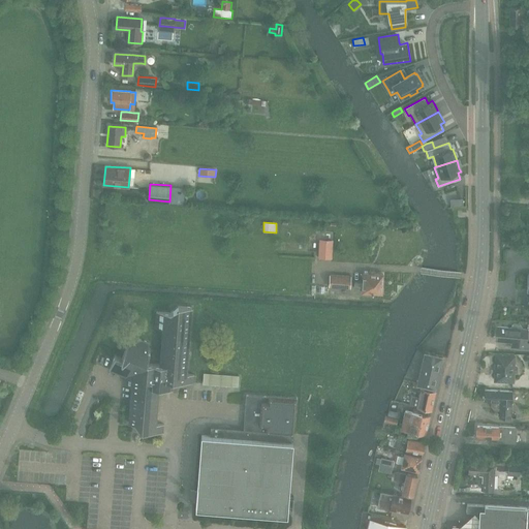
[(333,240),(319,240),(318,258),(332,259),(333,240)]
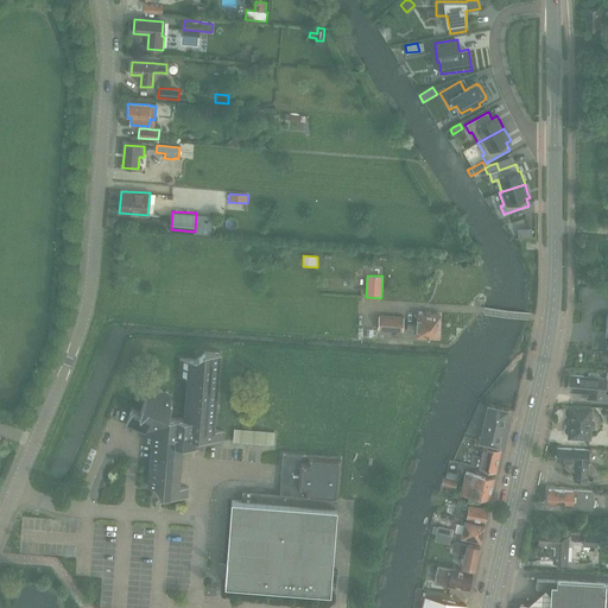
[(406,331),(416,331),(416,336),(439,337),(441,315),(417,314),(416,325),(406,325),(406,331)]
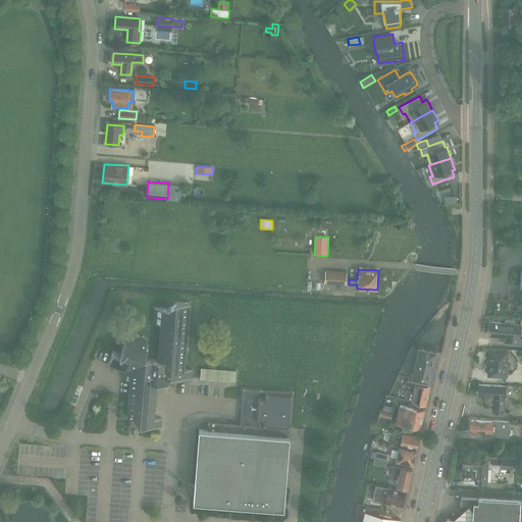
[(324,283),(345,284),(346,272),(325,271),(324,283)]
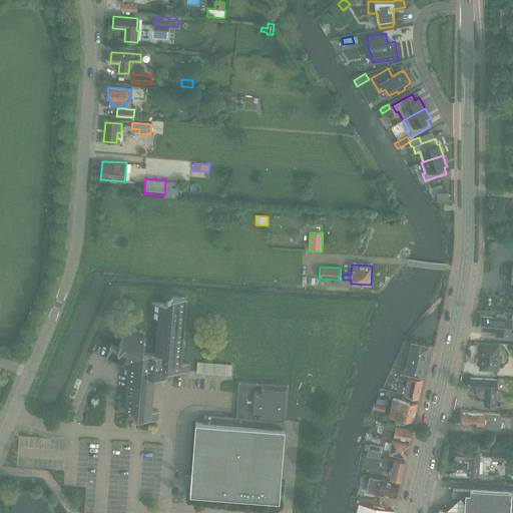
[(151,412),(153,379),(156,377),(167,377),(167,373),(170,370),(187,372),(188,364),(181,363),(186,299),(172,298),(164,304),(150,303),(149,318),(156,319),(154,354),(142,353),(143,333),(126,326),(117,348),(111,345),(105,360),(120,366),(120,374),(126,374),(123,410),(130,411),(136,418),(158,420),(158,412),(151,412)]
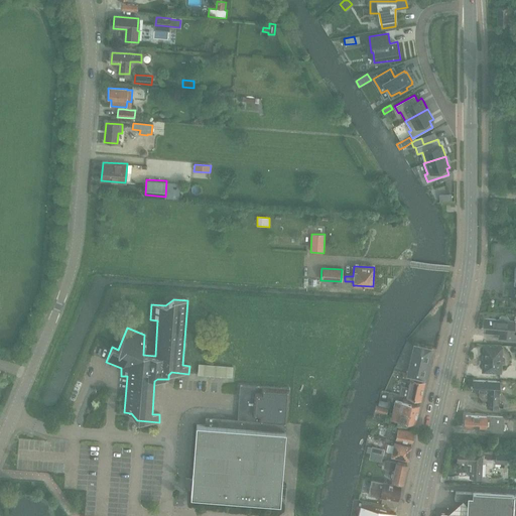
[(512,333),(513,321),(508,320),(508,318),(507,316),(501,316),(499,317),(499,320),(484,318),(483,331),(499,332),(498,340),(515,341),(515,333),(512,333)]
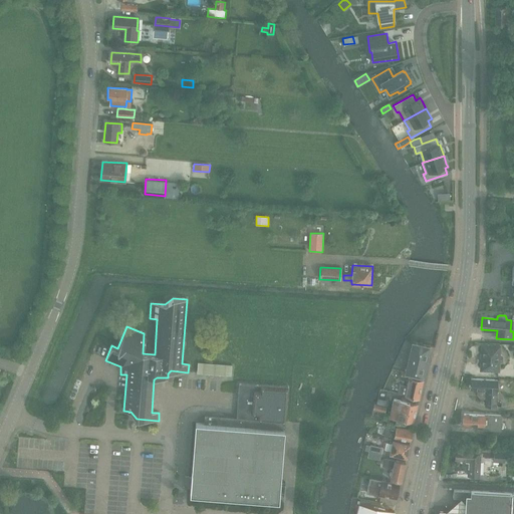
[(407,373),(423,376),(429,346),(412,342),(406,372),(407,373)]
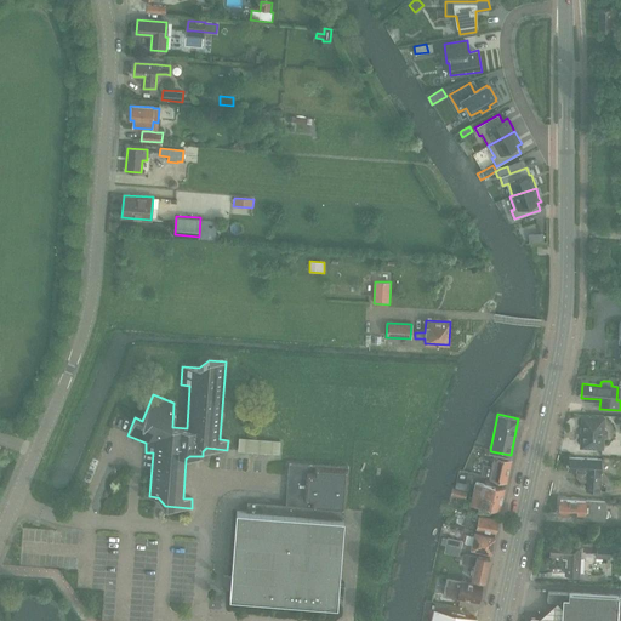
[(607,431),(605,429),(603,429),(603,419),(582,417),(581,448),(602,449),(603,437),(604,437),(607,436),(607,431)]
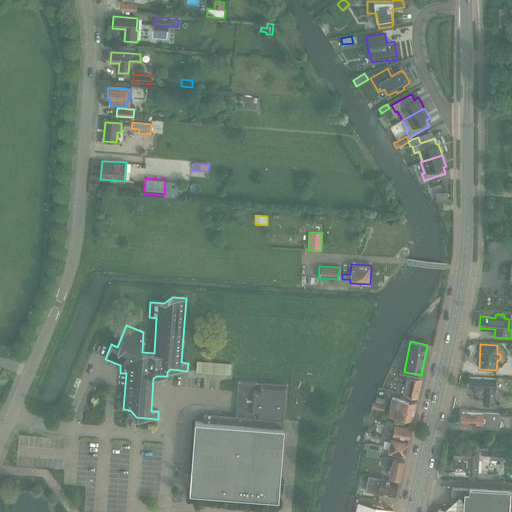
[(197,371),(230,373),(230,364),(198,361),(197,371)]
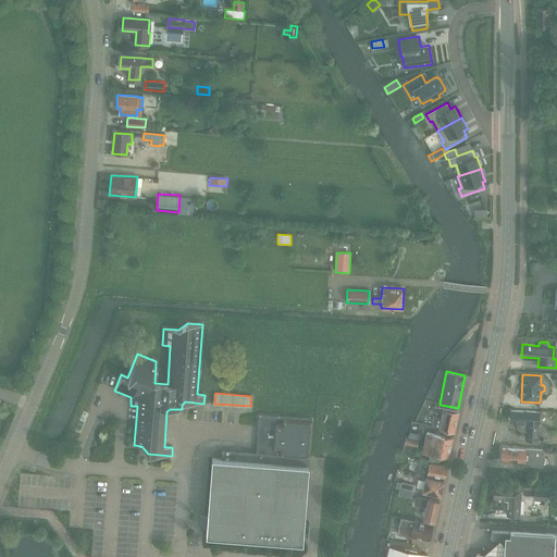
[(431,426),(438,429),(454,432),(458,412),(443,409),(441,419),(433,417),(431,426)]
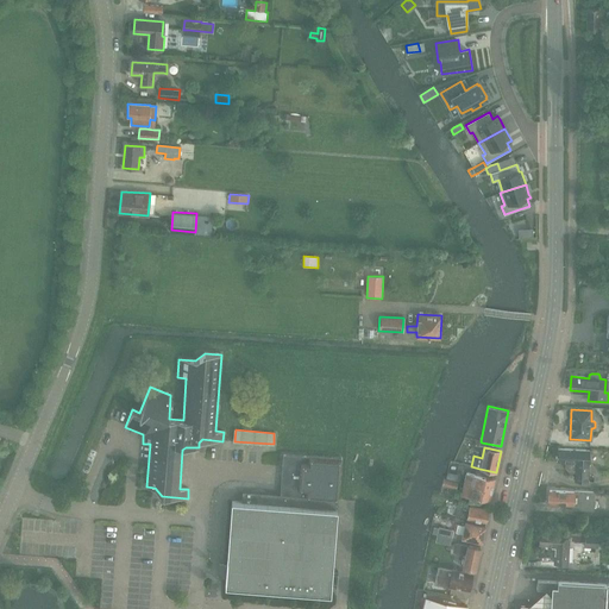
[(573,479),(575,479),(575,481),(588,482),(589,453),(590,450),(557,449),(557,462),(565,463),(565,468),(569,471),(573,471),(573,479)]
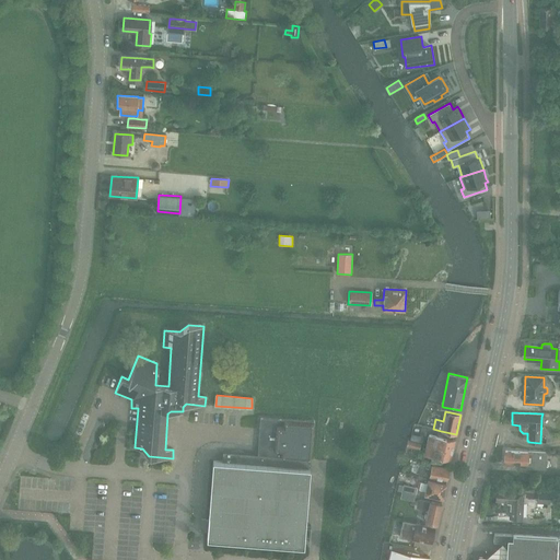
[(258,455),(308,458),(311,459),(313,422),(260,418),(258,455)]
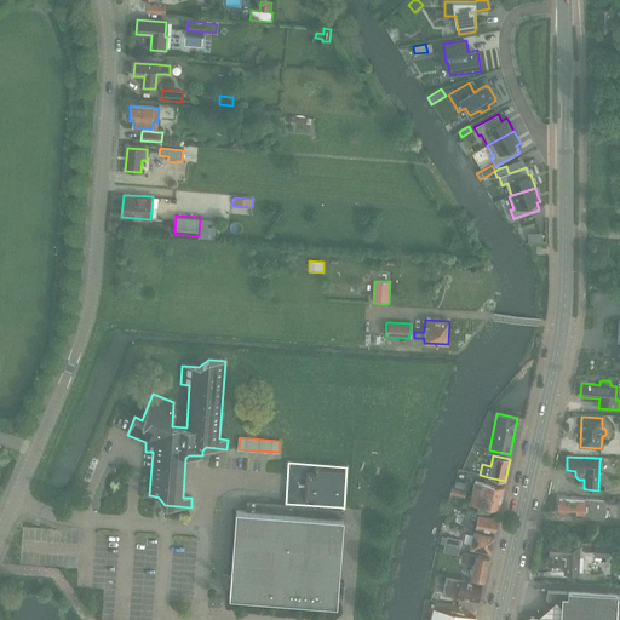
[(475,481),(472,492),(501,498),(504,487),(494,486),(494,481),(484,478),(484,482),(475,481)]
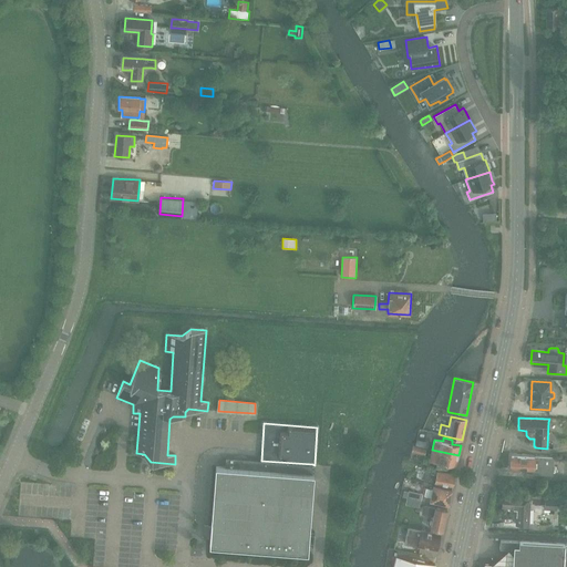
[(413,445),(412,453),(413,453),(416,453),(422,455),(425,455),(426,449),(429,443),(428,443),(421,441),(420,441),(419,441),(418,446),(413,445)]
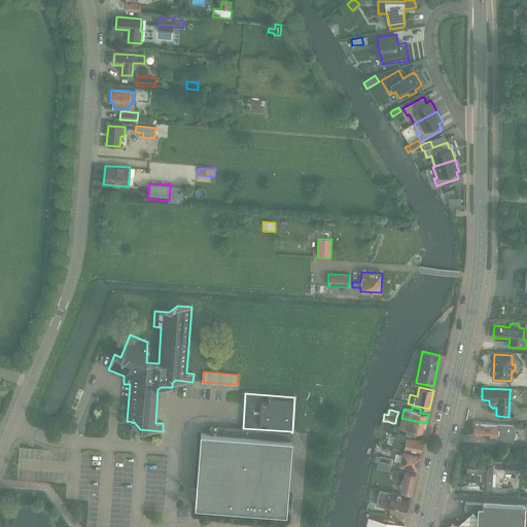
[(407,433),(414,434),(415,434),(416,430),(424,432),(426,423),(401,418),(399,426),(408,428),(407,433)]
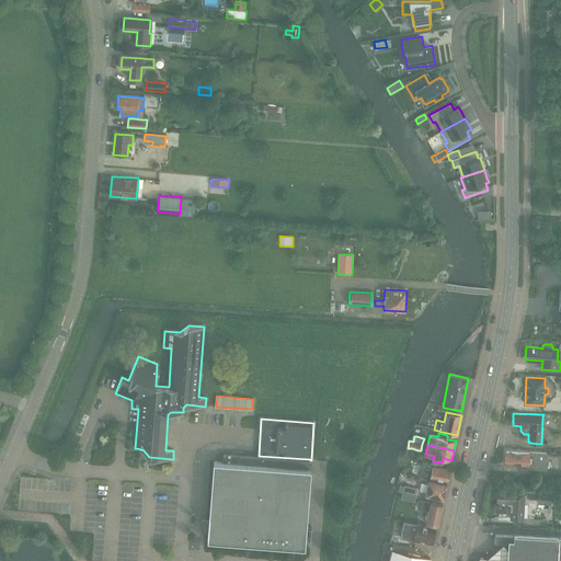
[(208,533),(207,540),(305,548),(311,469),(308,469),(309,459),(259,456),(250,455),(224,453),(222,462),(214,461),(209,521),(206,521),(202,521),(202,526),(202,527),(201,531),(205,533),(208,533)]
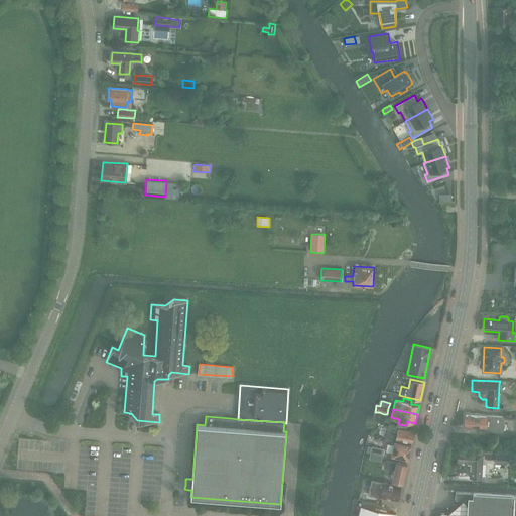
[(486,428),(485,431),(503,432),(503,424),(503,423),(503,417),(486,416),(486,417),(465,416),(465,426),(486,428)]
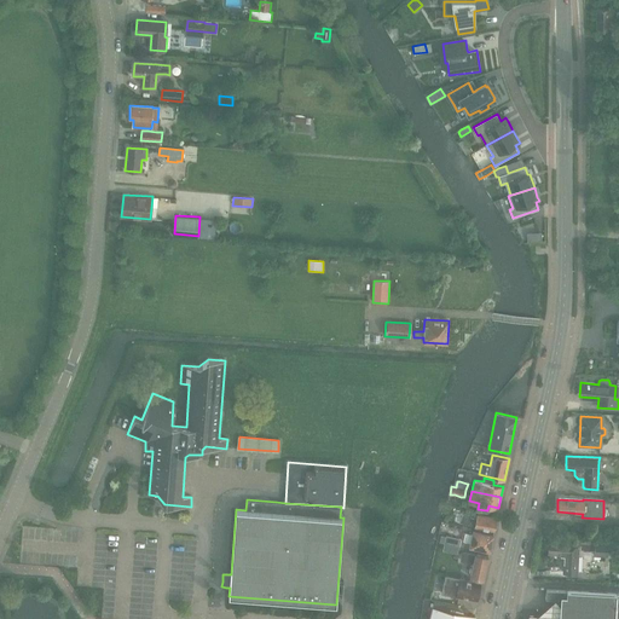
[(462,525),(472,527),(493,531),(496,518),(478,514),(476,520),(464,518),(462,525)]
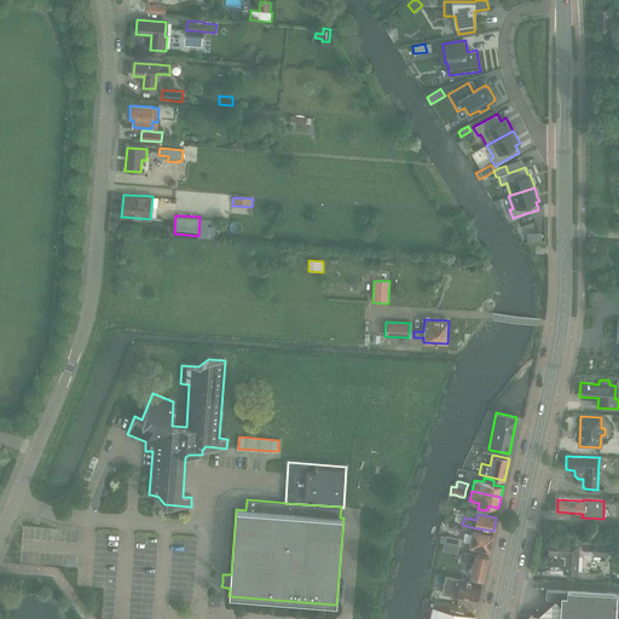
[(469,545),(490,550),(492,536),(473,531),(473,534),(464,532),(462,541),(470,543),(469,545)]
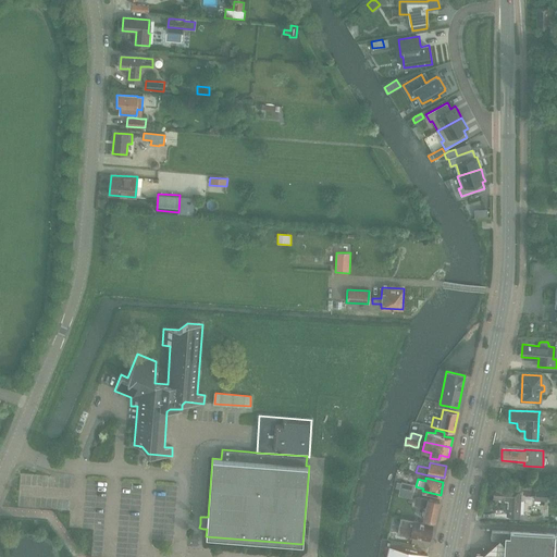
[(400,484),(399,489),(399,490),(412,492),(415,485),(400,482),(400,483),(400,484)]
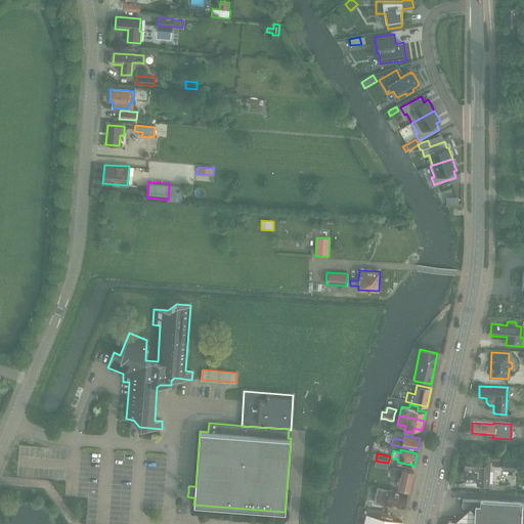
[(489,485),(490,466),(503,467),(503,471),(515,472),(515,460),(504,459),(490,459),(465,456),(464,470),(477,471),(476,485),(489,485)]
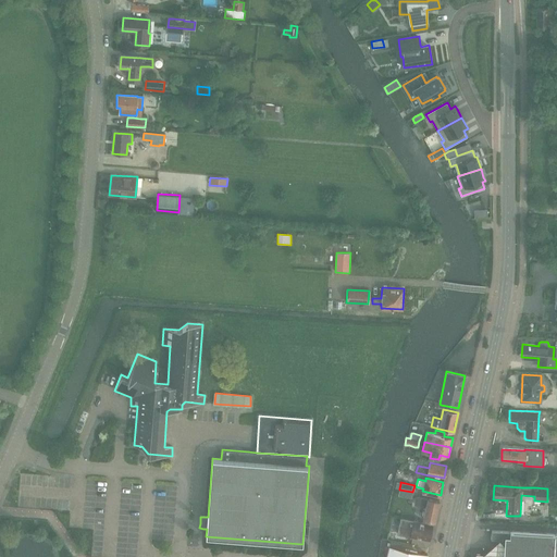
[(411,498),(412,492),(399,490),(398,496),(411,498)]
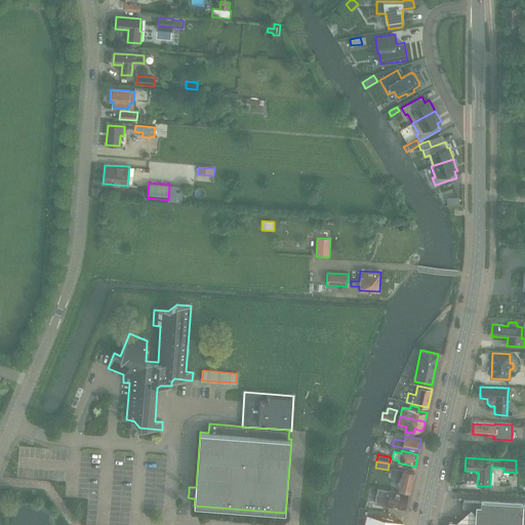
[(400,478),(398,489),(410,492),(414,473),(392,468),(390,476),(400,478)]
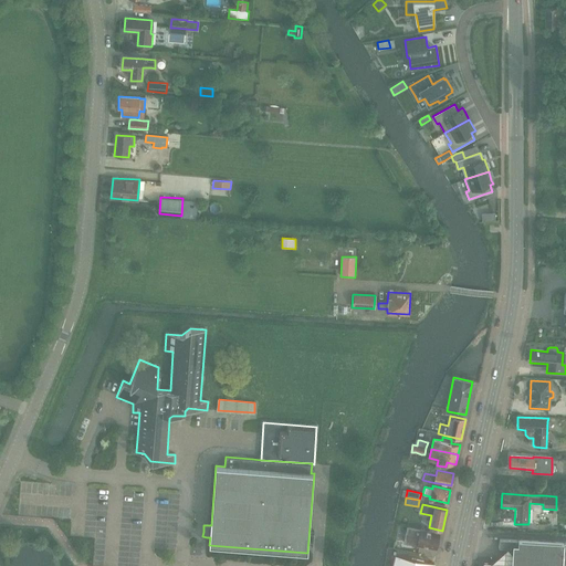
[(433,556),(437,542),(439,538),(438,535),(438,533),(420,530),(407,527),(404,542),(419,545),(418,553),(433,556)]
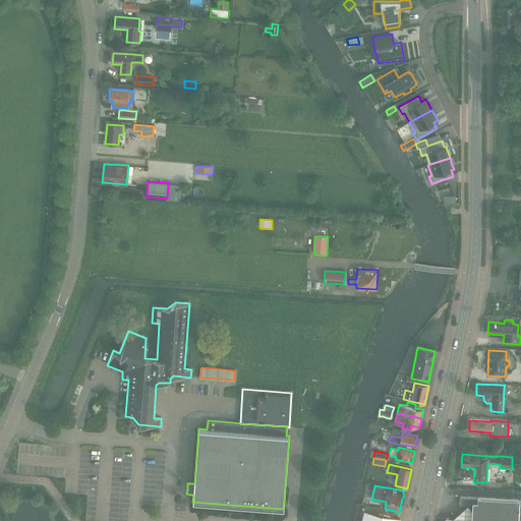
[(520,520),(520,499),(519,500),(460,497),(460,505),(471,506),(471,511),(470,520),(520,520)]
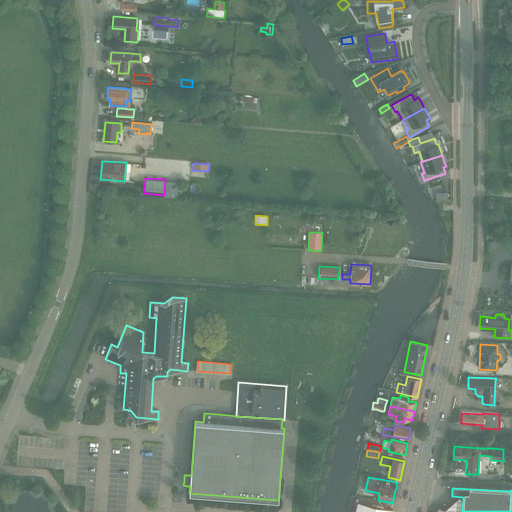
[(462,511),(463,502),(459,497),(449,505),(448,507),(445,510),(439,509),(437,509),(436,511),(462,511)]
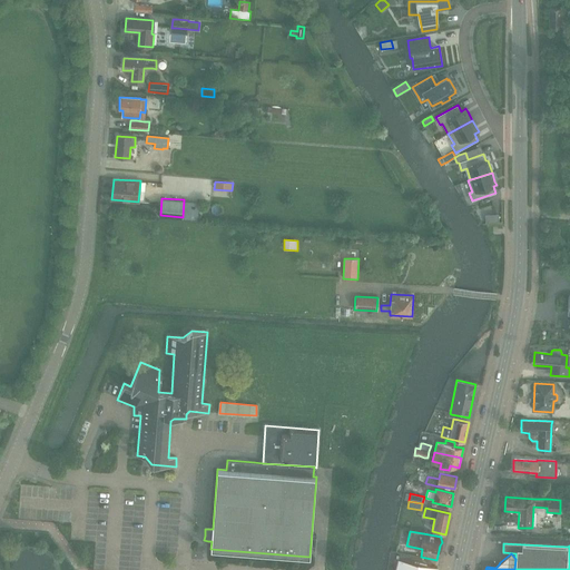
[(436,569),(438,568),(397,559),(394,569),(436,569)]
